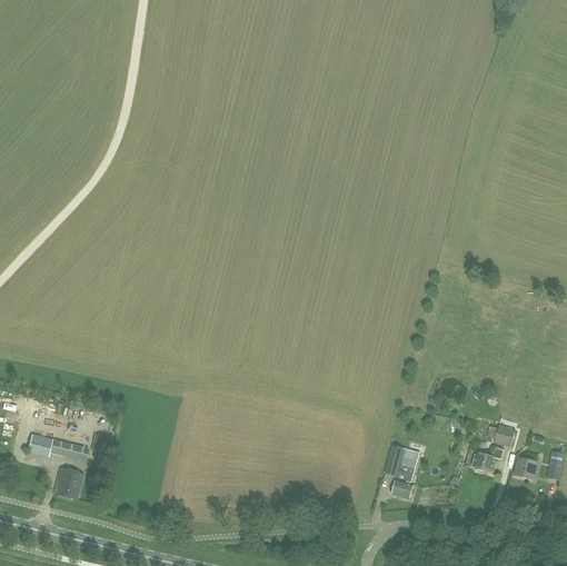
[(474,386),(469,391),(477,398),(481,393),(474,386)]
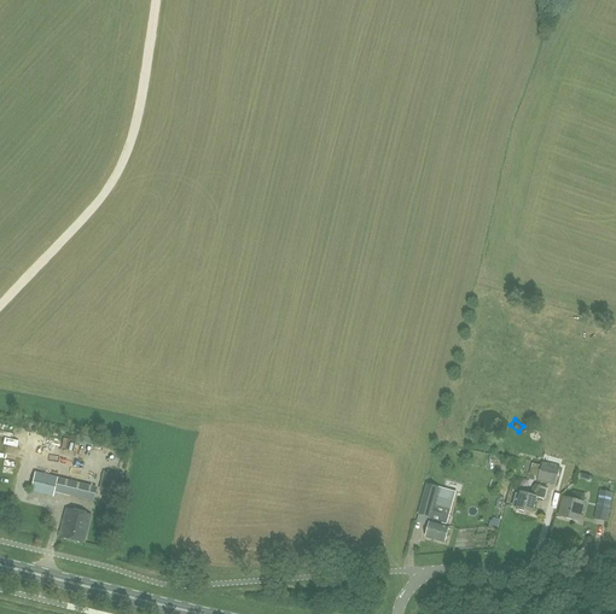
[(540,458),(535,477),(553,480),(557,463),(540,458)]
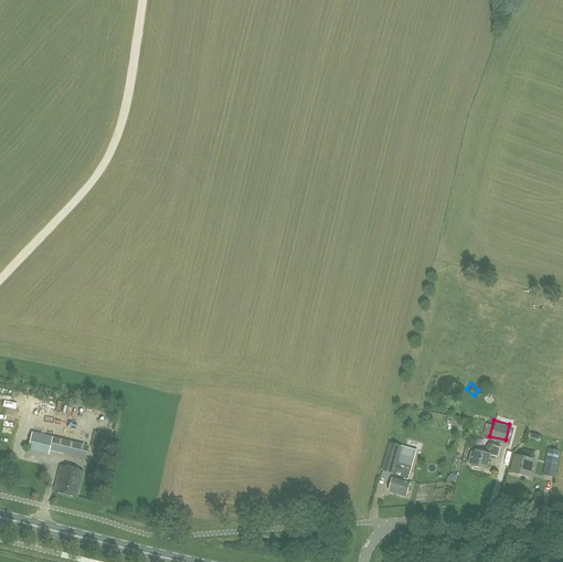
[(93,428),(88,445),(101,448),(105,432),(93,428)]
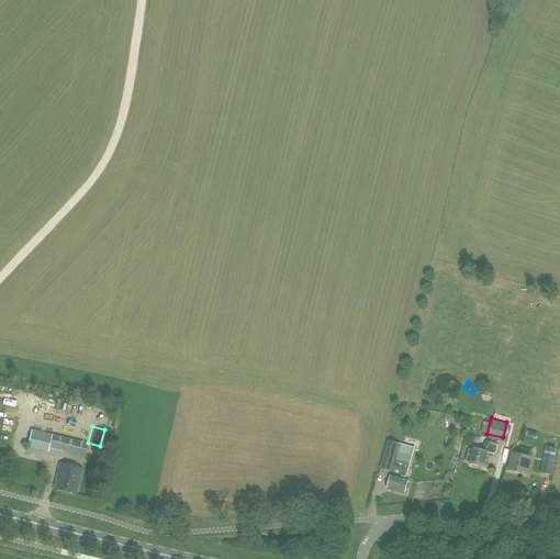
[(47,445),(82,454),(85,440),(51,433),(47,445)]
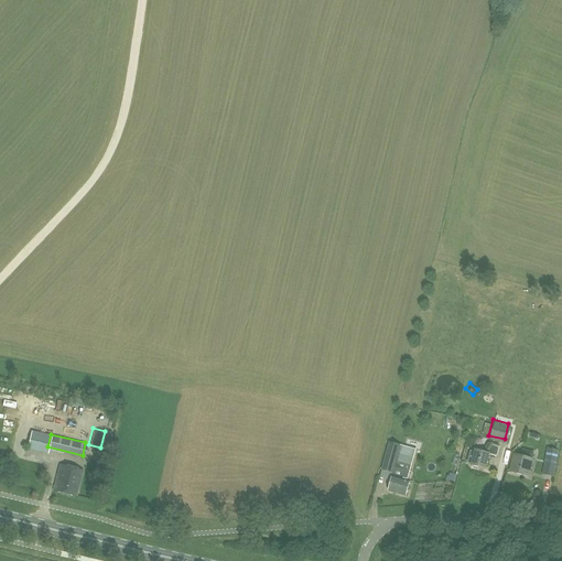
[(33,435),(30,446),(45,451),(49,440),(45,439),(33,435)]
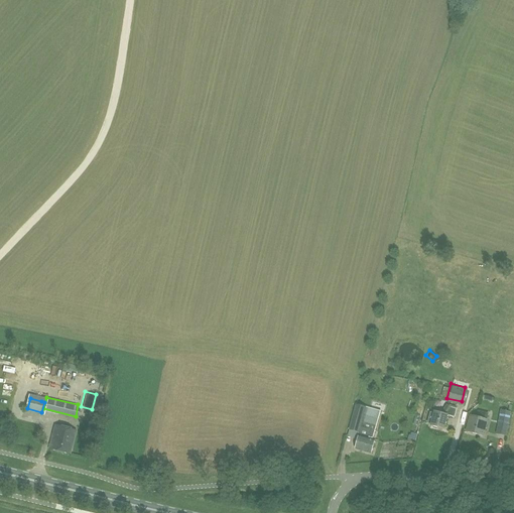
[(378,408),(354,401),(347,426),(357,429),(353,446),(369,451),(372,437),(370,436),(378,408)]
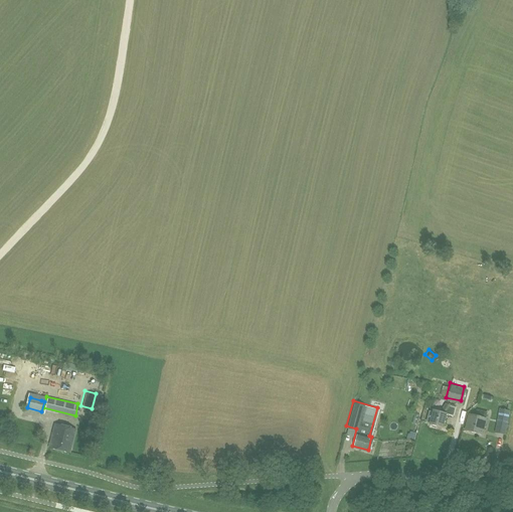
[(441,425),(445,411),(451,412),(452,405),(449,404),(444,401),(440,408),(444,410),(432,408),(432,410),(428,409),(424,419),(429,420),(429,421),(441,425)]
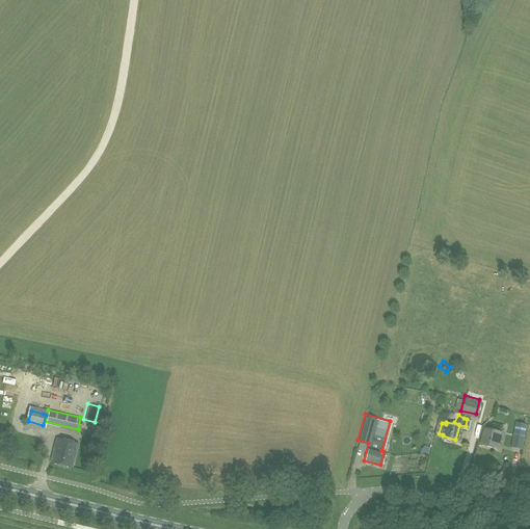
[(522,424),(510,421),(509,428),(520,430),(522,424)]
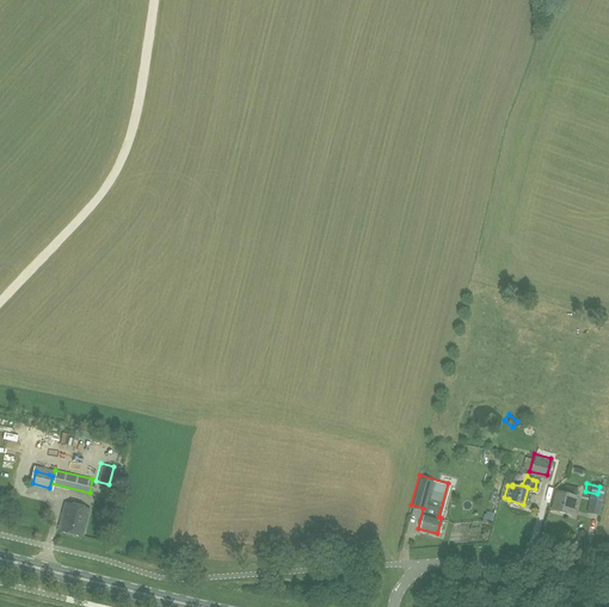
[(554,488),(549,507),(570,513),(576,494),(554,488)]
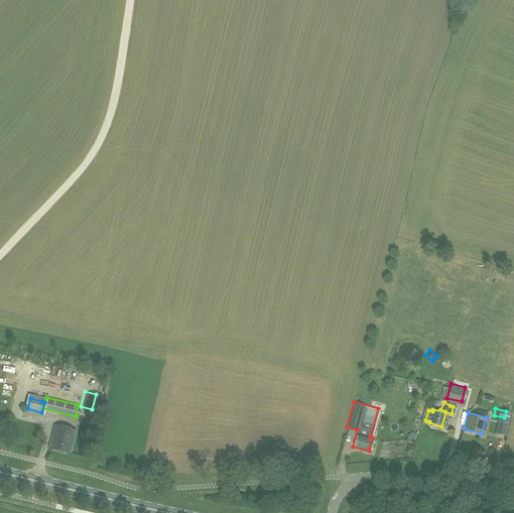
[(53,422),(47,446),(68,452),(74,427),(53,422)]
